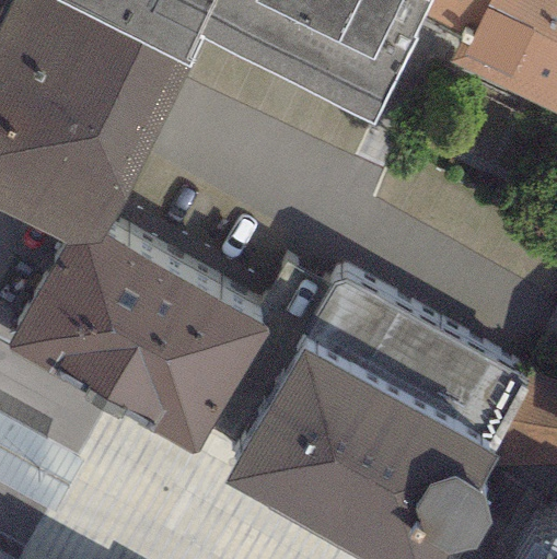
[(106,235),(190,69),(56,0),(12,0),(0,24),(0,211),(64,243),(102,245),(106,235)]
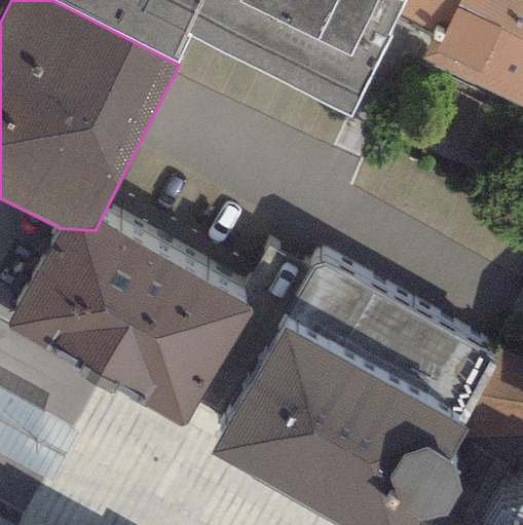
[(52,0),(179,65),(190,36),(351,116),(393,37),(387,35),(400,15),(407,0),(52,0)]
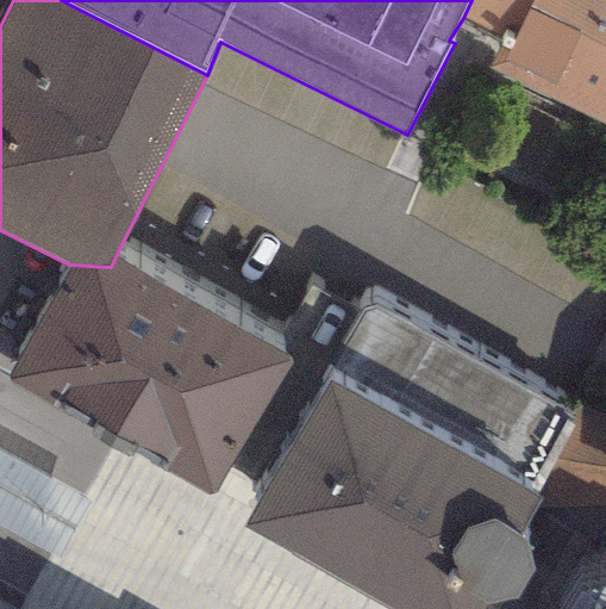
[(507,43),(489,67),(605,124),(605,0),(472,0),(463,18),(507,43)]
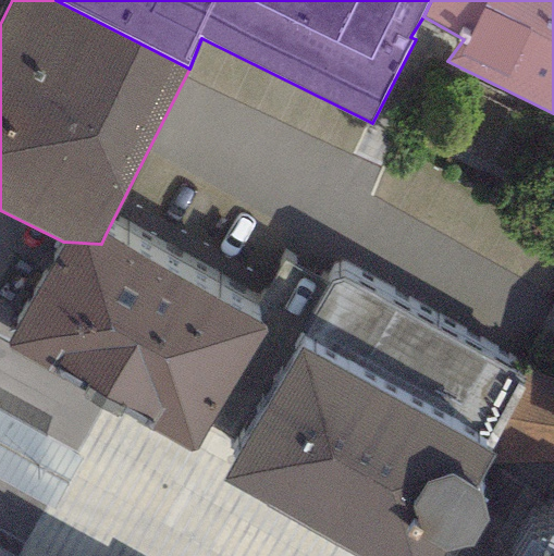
[(196,452),(268,329),(106,234),(101,244),(63,242),(8,345),(196,452)]
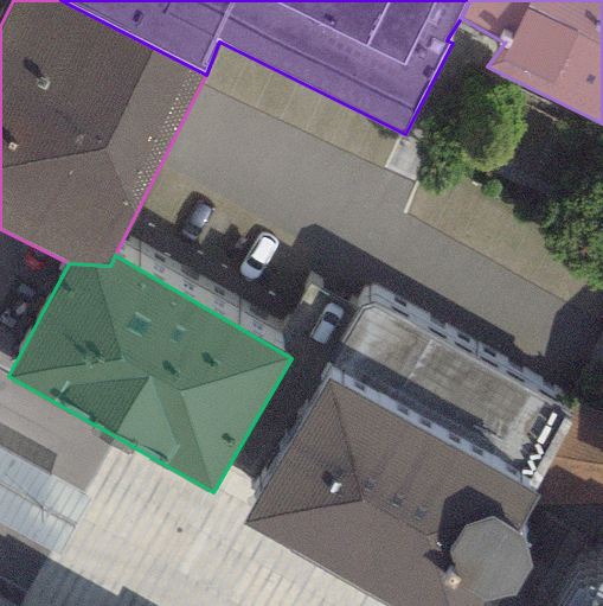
[(534,505),(539,496),(536,495),(576,420),(570,416),(372,306),(364,310),(326,377),(245,523),(392,605),(483,605),(485,605),(517,599),(534,567),(518,534),(534,505)]
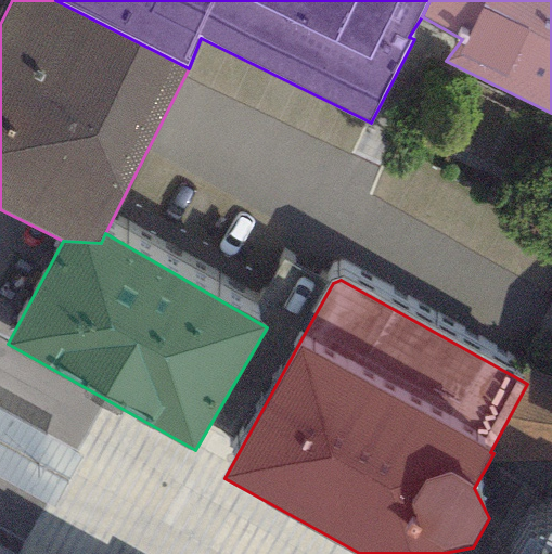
[(551,378),(528,371),(522,381),(527,384),(490,452),(493,453),(489,462),(551,462),(551,378)]
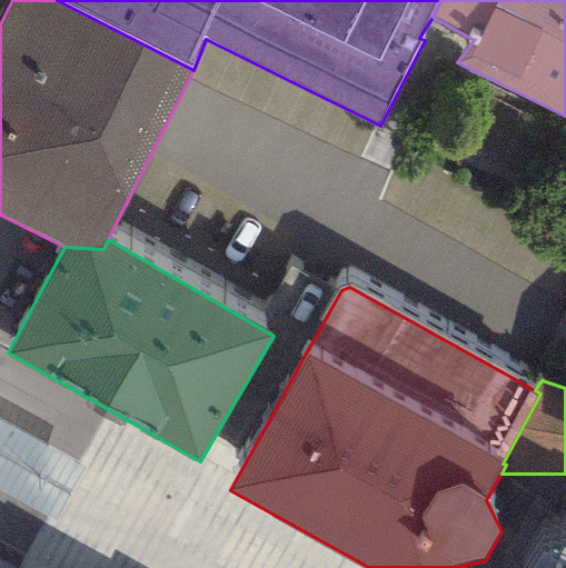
[(0,477),(60,510),(89,457),(0,408),(0,477)]
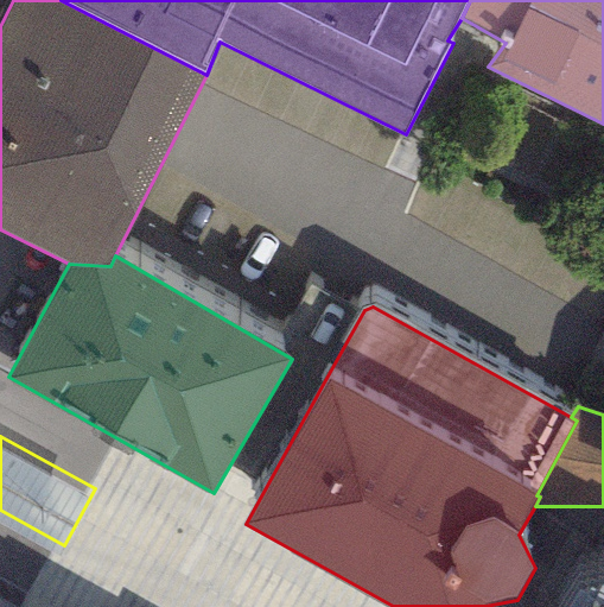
[(570,606),(603,606),(603,550),(592,569),(570,606)]
